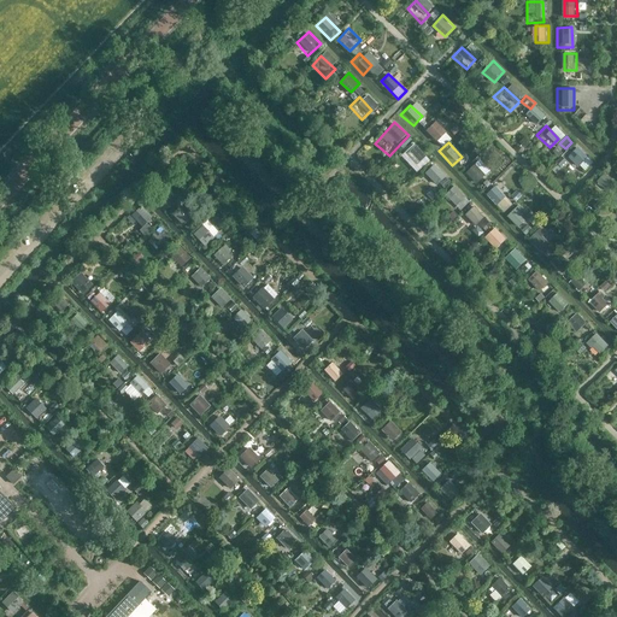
[(409,144),(398,156),(411,169),(422,157),(409,144)]
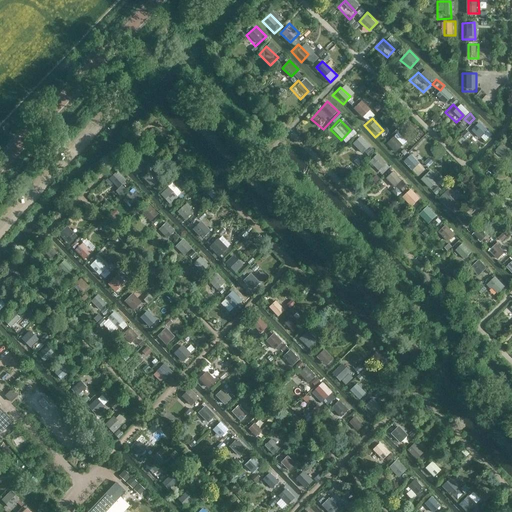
[(473,129),(487,142),(495,133),(481,120),(473,129)]
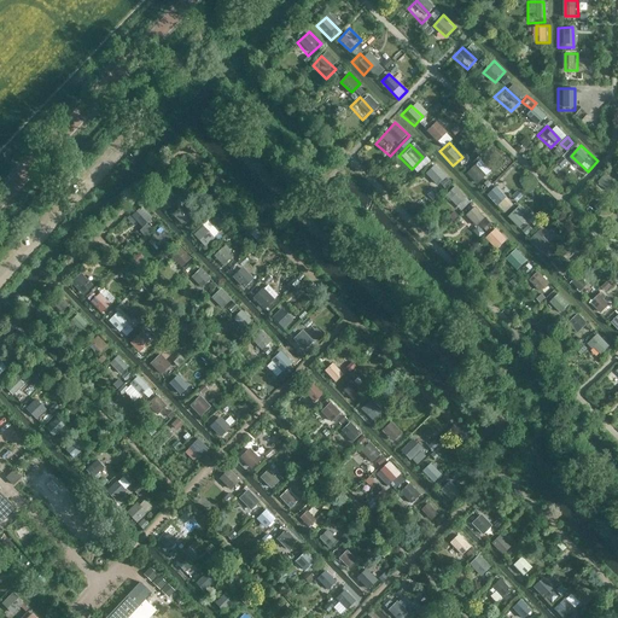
[(438,185),(448,176),(437,163),(426,172),(438,185)]
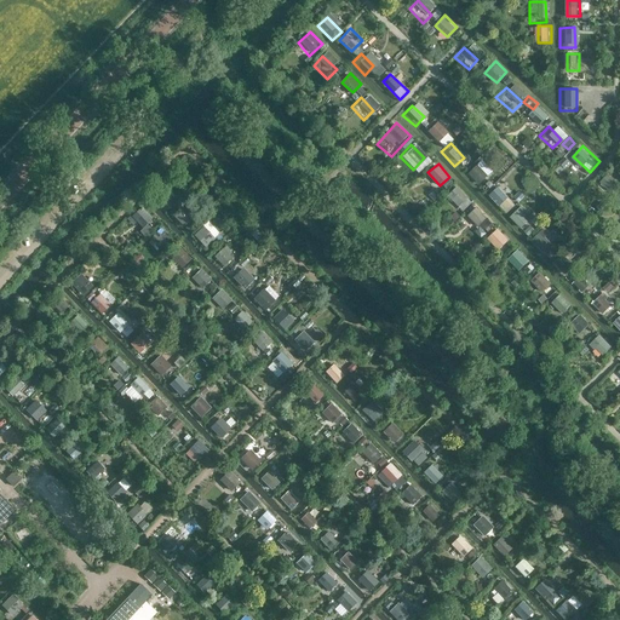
[(470,173),(481,184),(491,174),(478,164),(470,173)]
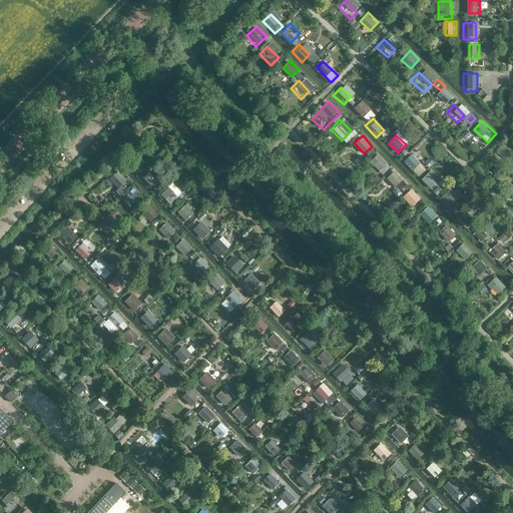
[(498,146),(490,154),(501,166),(510,158),(498,146)]
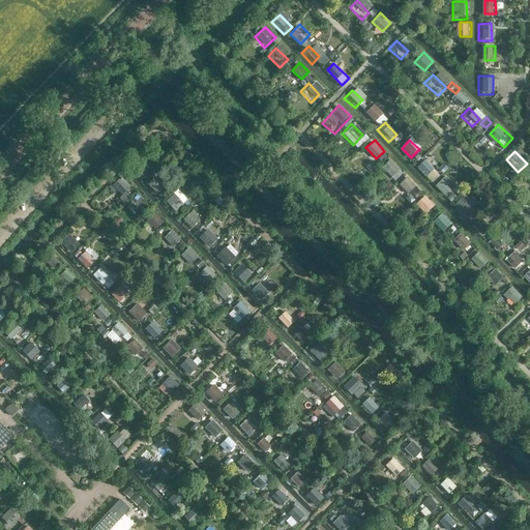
[(386,159),(378,167),(389,180),(399,172),(386,159)]
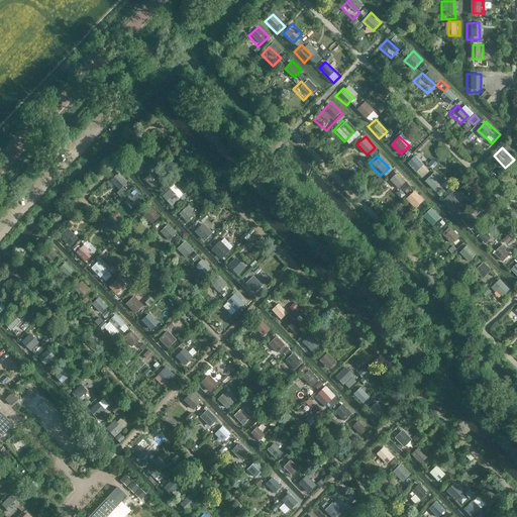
[(411,157),(403,165),(416,178),(425,170),(411,157)]
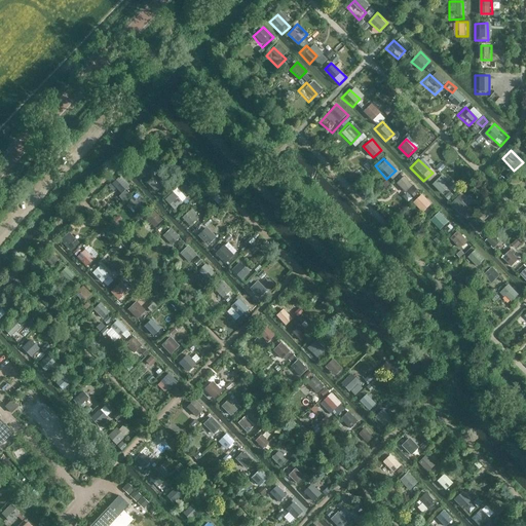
[(146,173),(130,160),(123,171),(138,183),(146,173)]
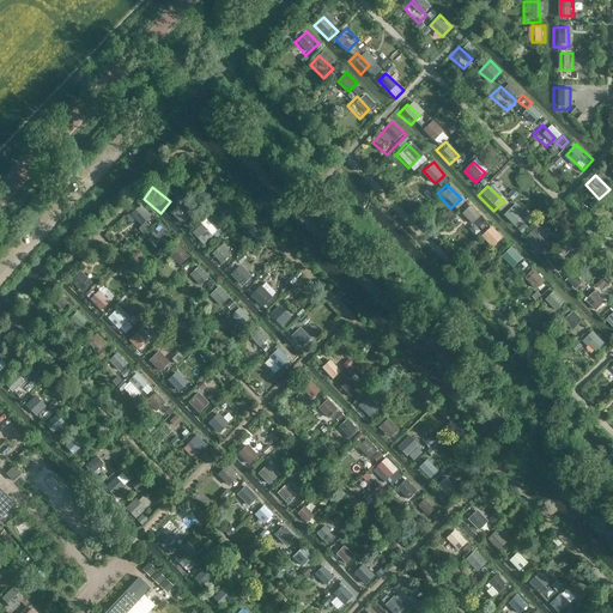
[(186,198),(177,206),(189,218),(198,211),(186,198)]
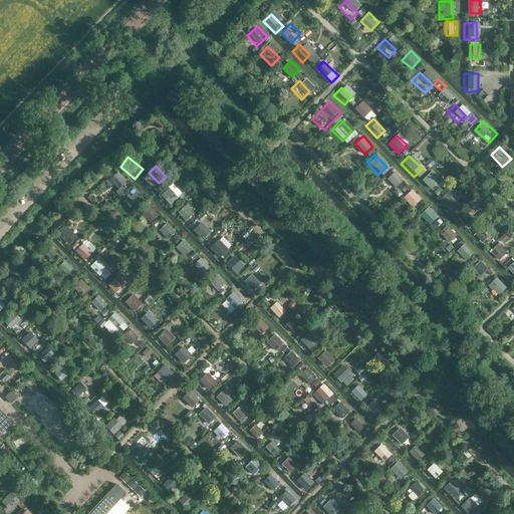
[(118,171),(114,174),(124,185),(127,182),(118,171)]
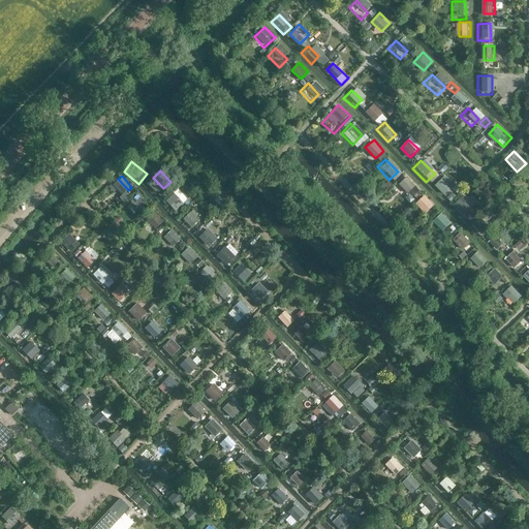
[(445,194),(454,187),(443,176),(436,184),(445,194)]
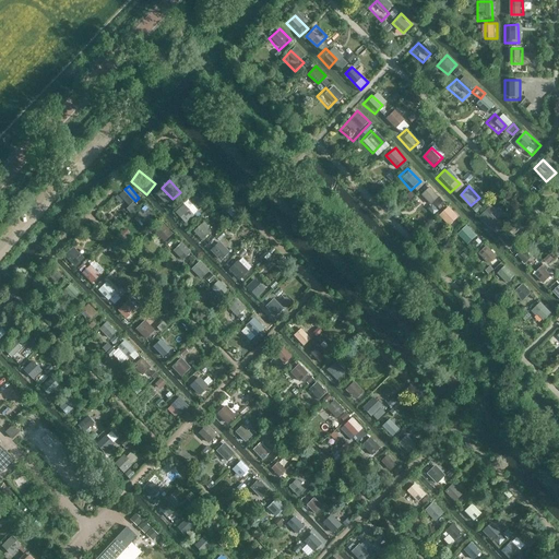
[(167,204),(173,200),(161,188),(156,192),(167,204)]
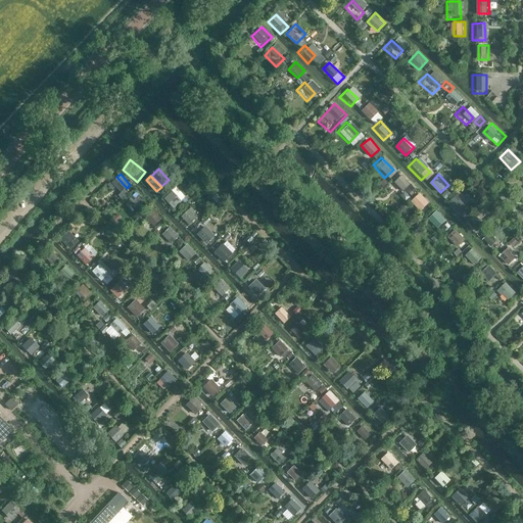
[(115,178),(111,182),(122,193),(127,189),(115,178)]
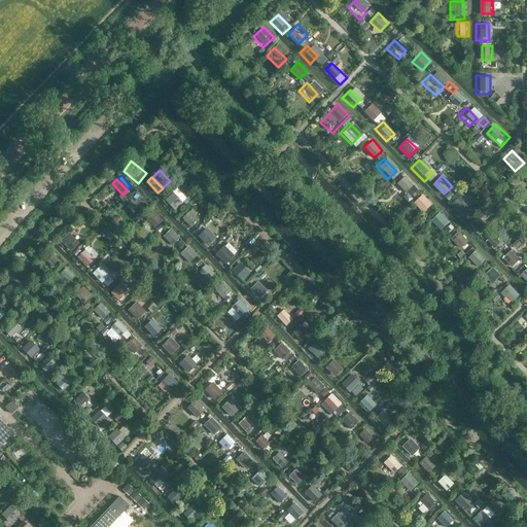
[(173,204),(163,192),(153,201),(165,212),(173,204)]
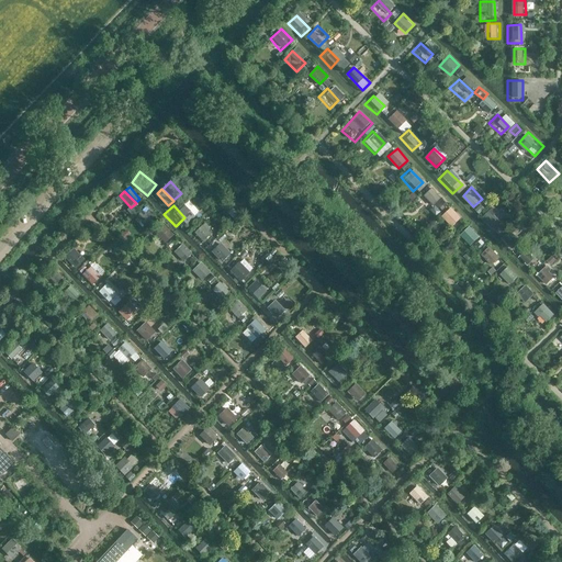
[(155,222),(137,206),(130,216),(146,232),(155,222)]
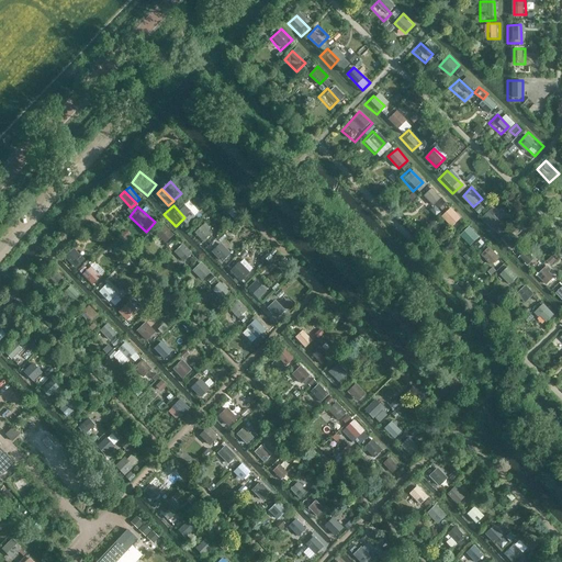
[(445,208),(435,217),(448,231),(457,221),(445,208)]
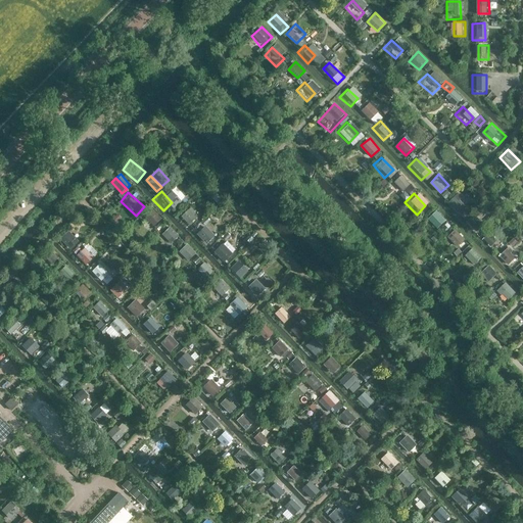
[(452,193),(442,201),(455,214),(463,205),(452,193)]
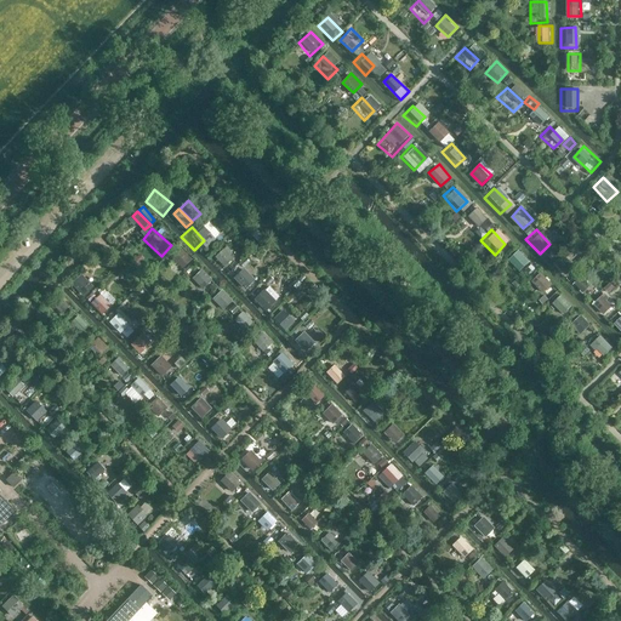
[(227,245),(215,256),(224,266),(235,254),(227,245)]
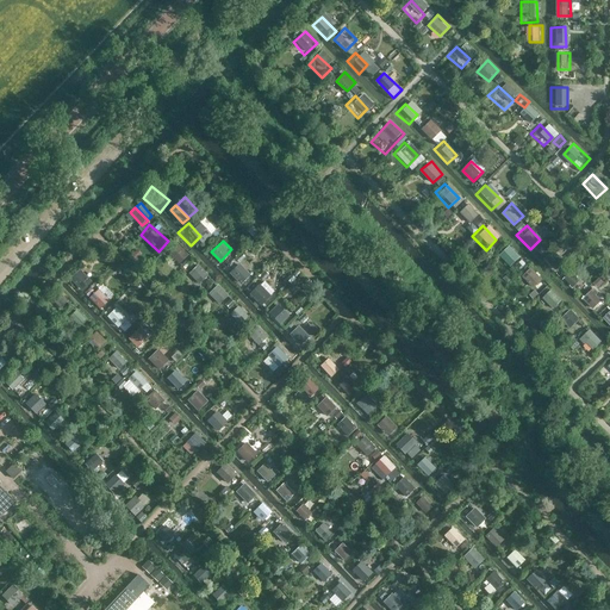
[(179,257),(185,247),(179,243),(173,254),(179,257)]
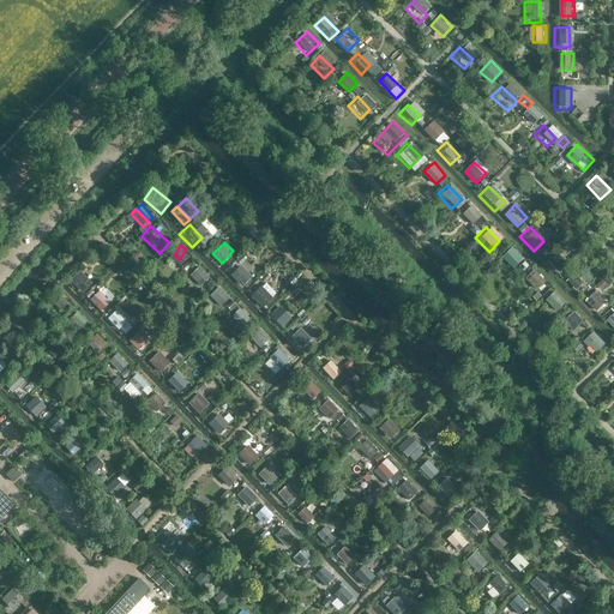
[(504,257),(516,268),(525,258),(515,246),(504,257)]
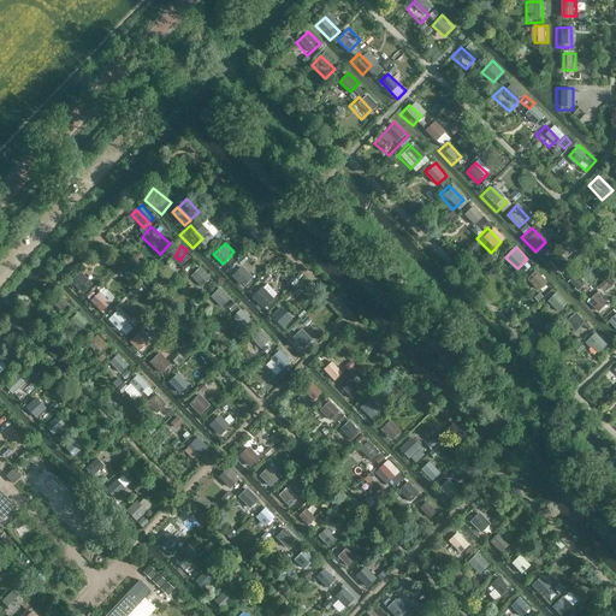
[(189,253),(178,259),(182,265),(193,259),(189,253)]
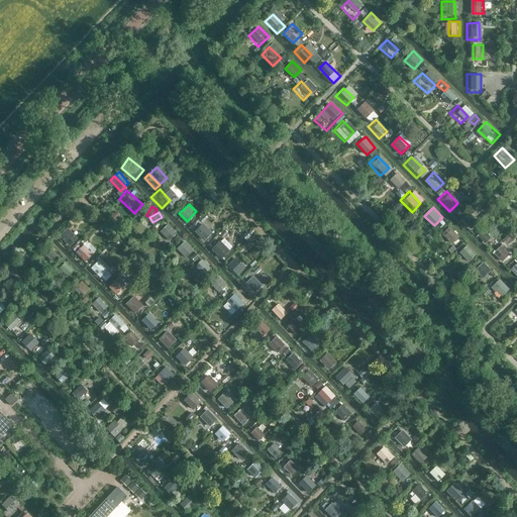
[(473,212),(464,219),(473,228),(480,221),(473,212)]
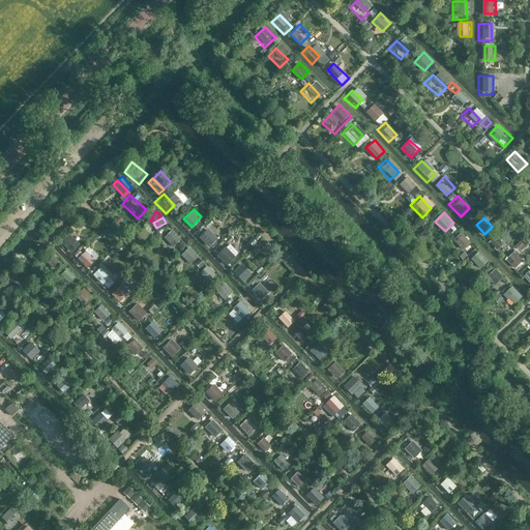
[(211,240),(196,227),(186,237),(202,251),(211,240)]
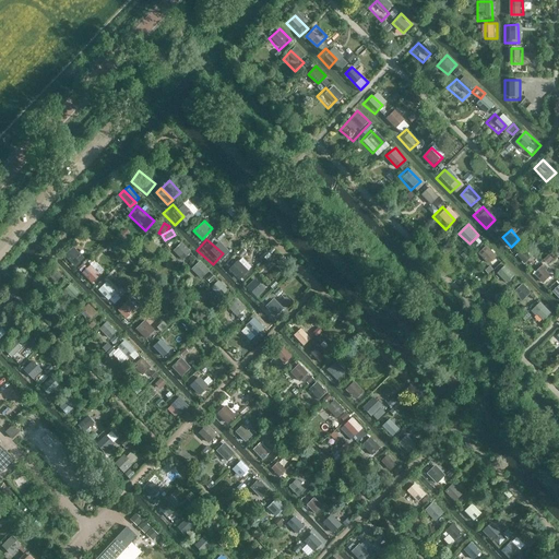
[(187,254),(176,242),(165,251),(177,264),(187,254)]
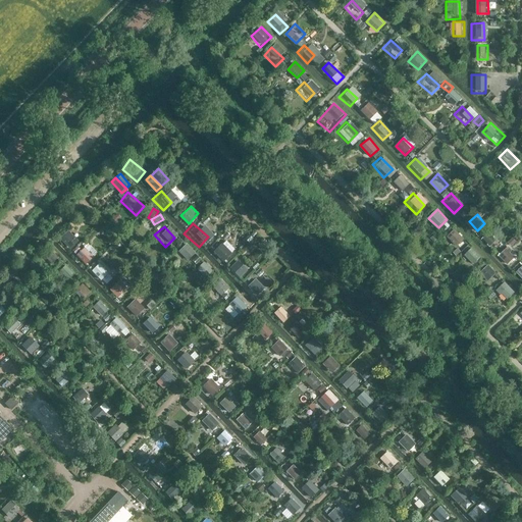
[(484,229),(476,238),(486,248),(494,240),(484,229)]
